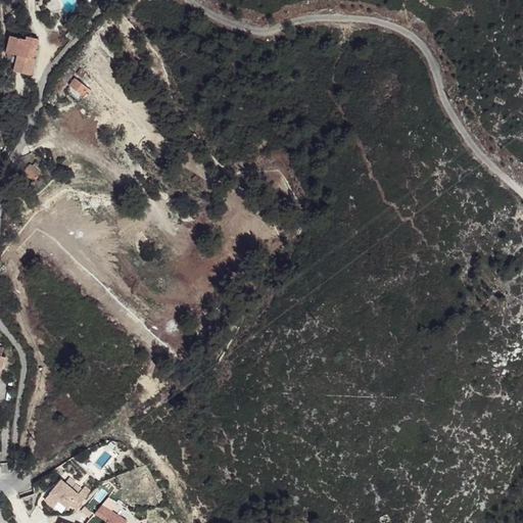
[(69,31),(65,35),(70,40),(75,35),(69,31)]
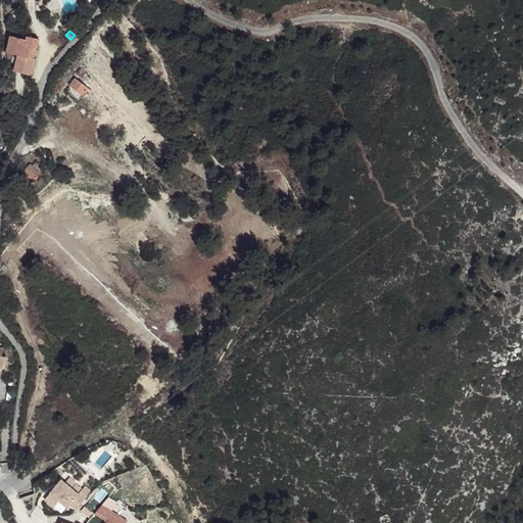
[(27,40),(10,36),(6,53),(17,55),(14,72),(31,75),(35,58),(32,58),(35,48),(37,48),(39,39),(28,37),(27,40)]
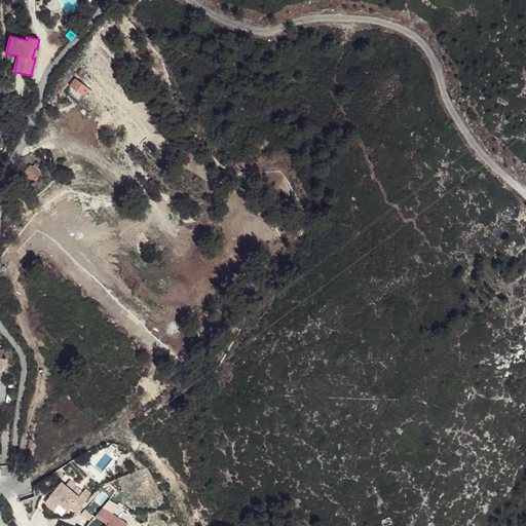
[(83,78),(86,73),(80,69),(77,74),(83,78)]
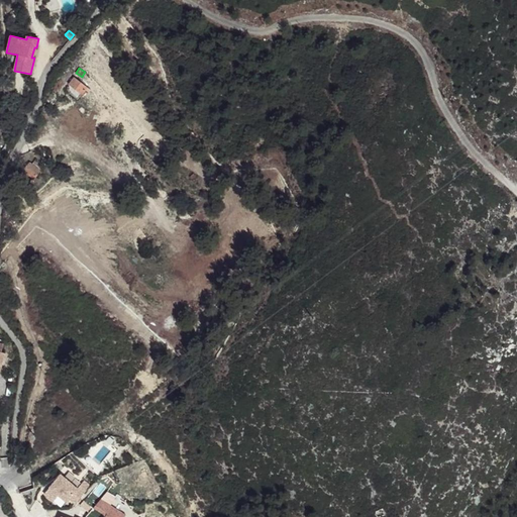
[(91,90),(74,77),(69,84),(83,94),(86,90),(89,93),(91,90)]
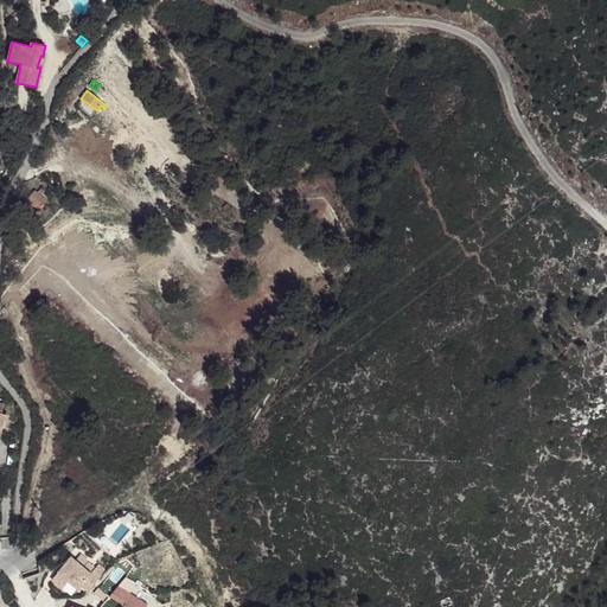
[(49,200),(36,191),(27,200),(33,206),(40,211),(49,200)]
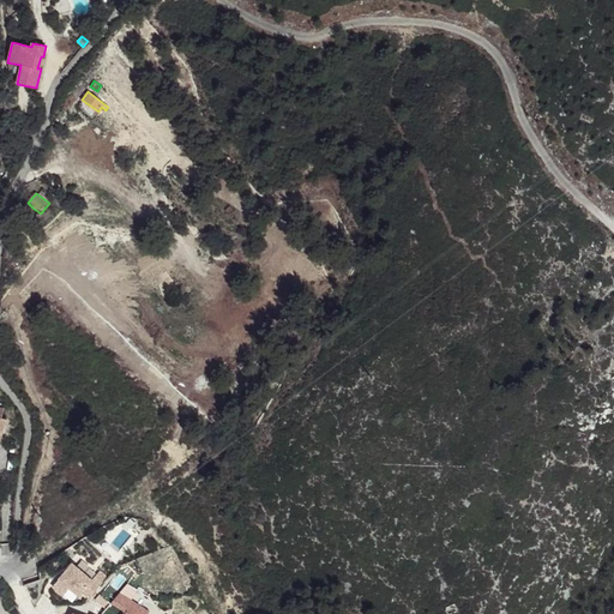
[(56,578),(89,601),(102,582),(71,559),(56,578)]
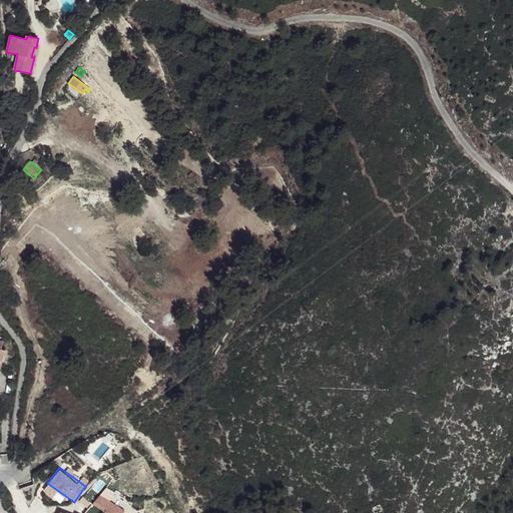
[(87,512),(122,512),(125,509),(98,494),(87,512)]
